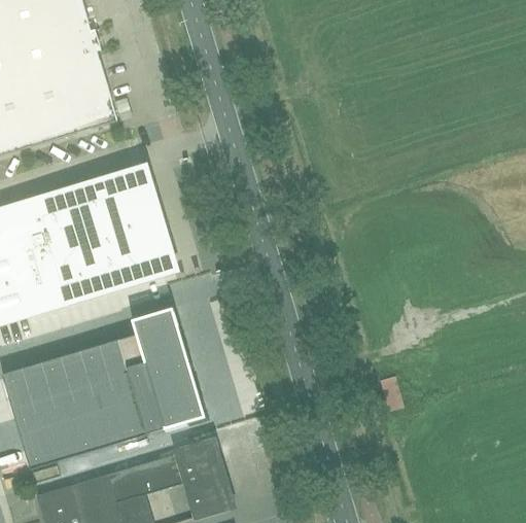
[(0,153),(117,118),(97,49),(91,29),(81,0),(0,0),(0,153)]
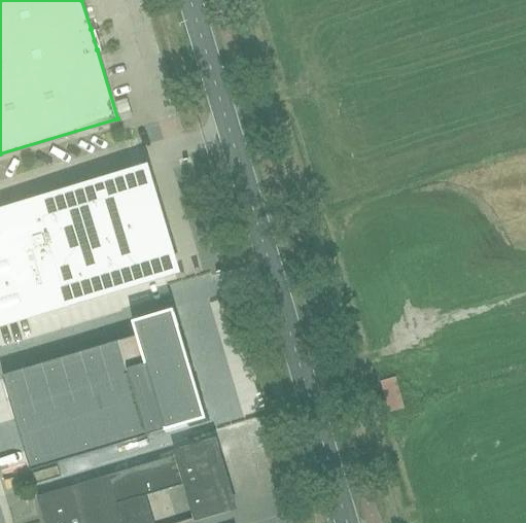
[(133,171),(0,211),(0,320),(163,272),(150,230),(159,228),(153,211),(145,213),(133,171)]
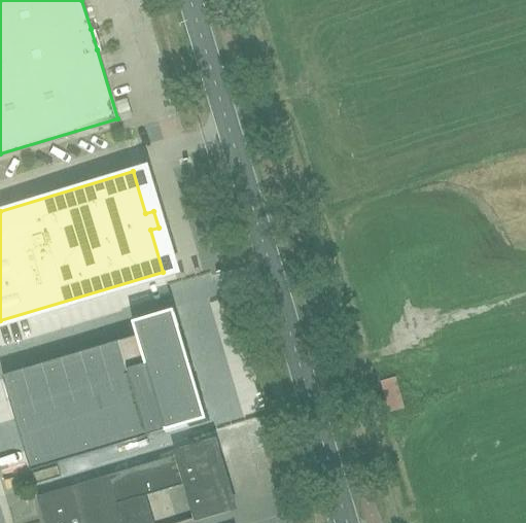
[(136,334),(2,374),(31,468),(205,416),(173,308),(132,319),(136,334)]
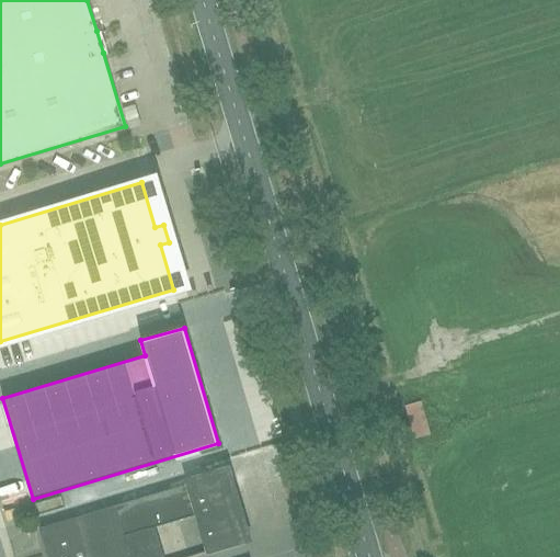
[(227,469),(115,502),(126,541),(130,556),(163,556),(153,523),(193,511),(205,549),(239,540),(226,496),(233,492),(227,469)]
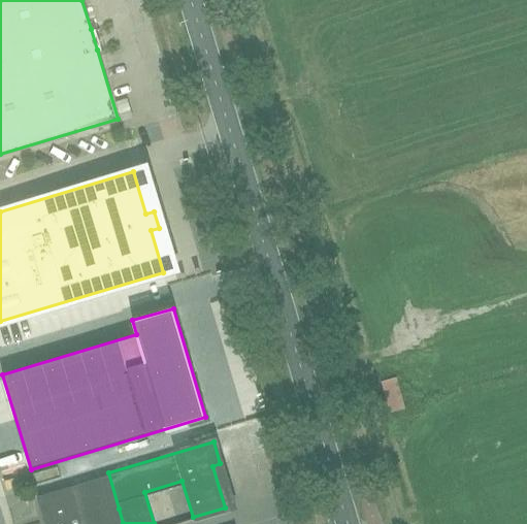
[(123,523),(119,509),(108,472),(36,494),(44,523),(123,523)]
